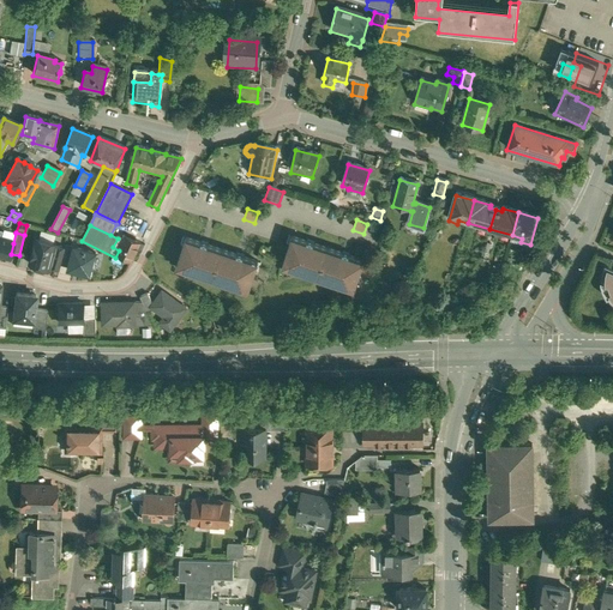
[(119,251),(115,258),(131,264),(139,245),(125,237),(119,251)]
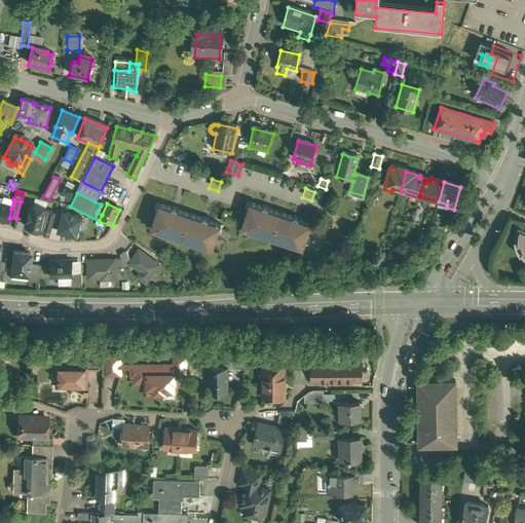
[(280,215),(250,204),(242,227),(252,230),(251,232),(263,236),(263,234),(273,237),(280,215)]
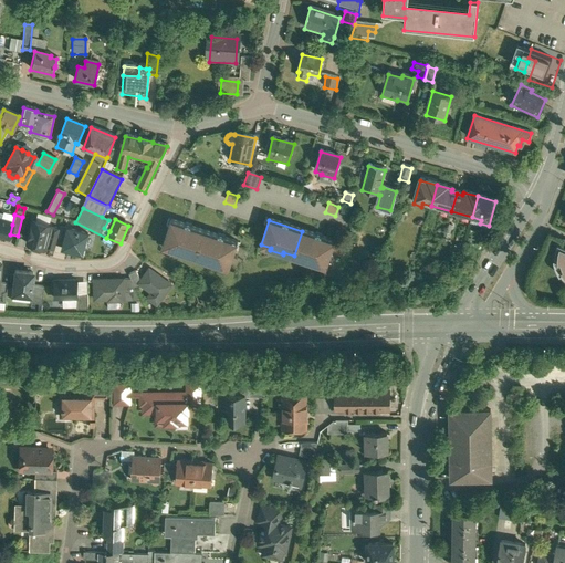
[(12,225),(0,221),(0,238),(8,240),(10,235),(12,225)]
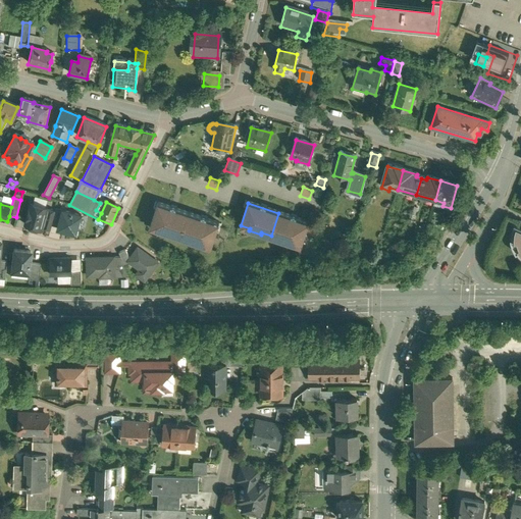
[(189,214),(158,204),(150,226),(160,229),(159,231),(180,239),(180,237),(189,214)]
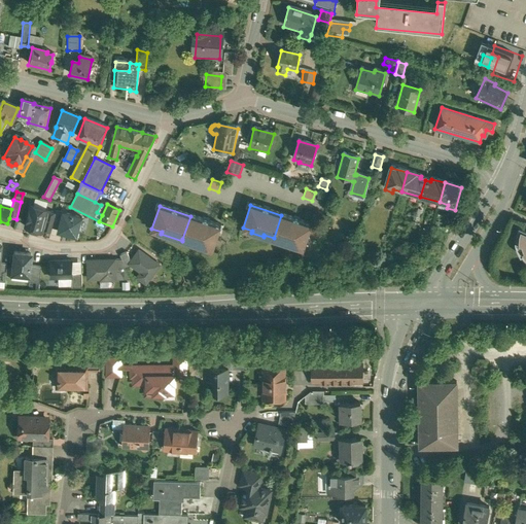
[(48,212),(30,208),(25,229),(42,234),(47,213),(48,212)]
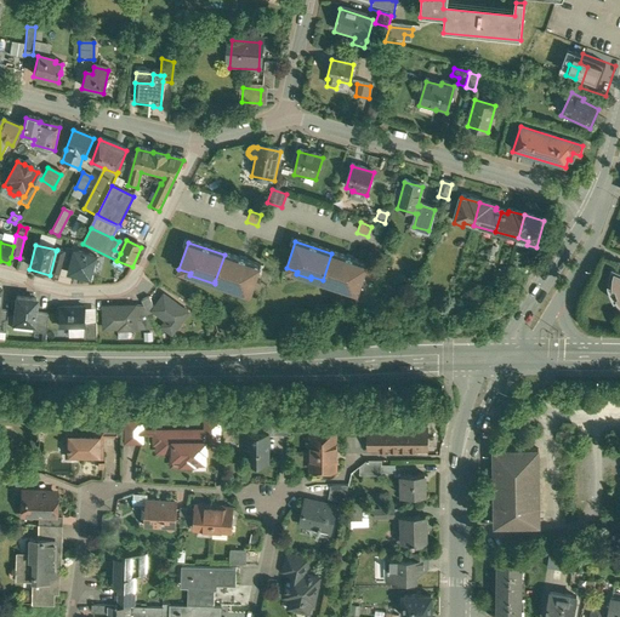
[(66,253),(61,270),(68,272),(74,252),(74,251),(67,250),(66,253)]
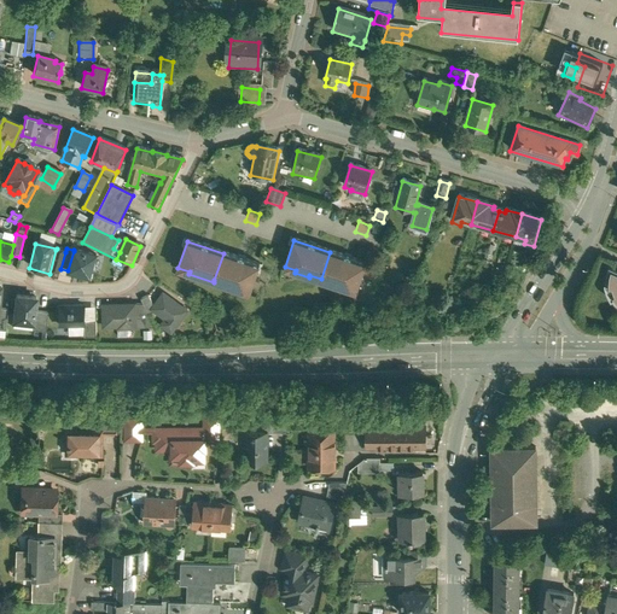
[(65,252),(56,250),(51,272),(59,274),(60,269),(65,252)]
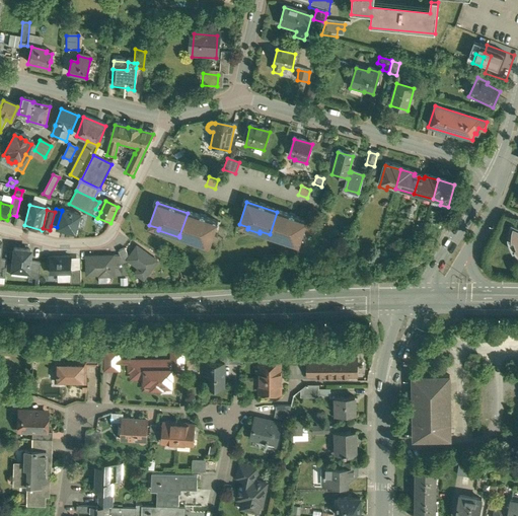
[(80,216),(62,211),(57,227),(58,228),(58,229),(75,234),(80,216)]
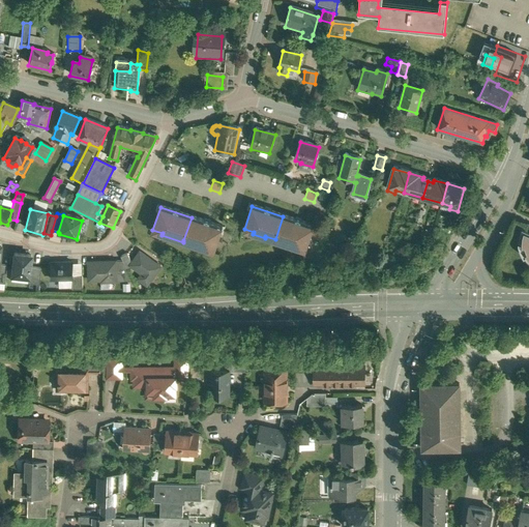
[(314,227),(283,216),(275,239),(285,242),(284,244),(295,249),(296,246),(306,250),(314,227)]
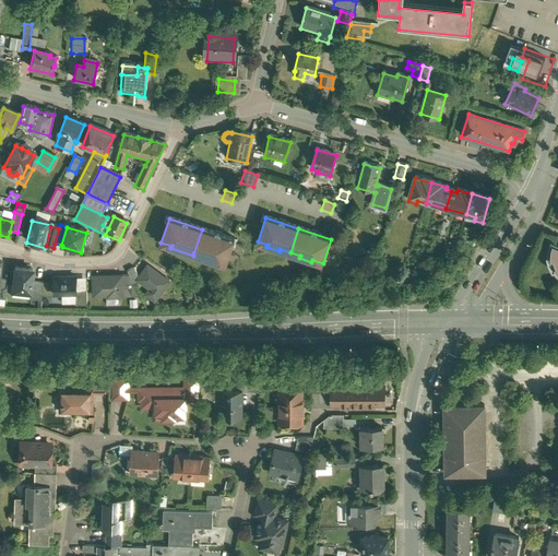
[(235,240),(202,229),(193,253),(203,257),(203,259),(215,263),(216,261),(226,264),(235,240)]
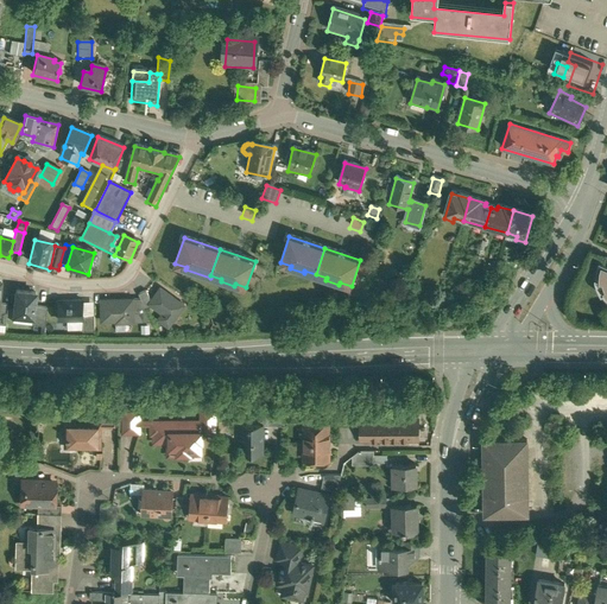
[(606,267),(599,265),(596,269),(596,272),(595,278),(595,280),(594,281),(594,284),(594,285),(596,291),(599,296),(601,298),(602,297),(605,300),(606,302),(606,267)]
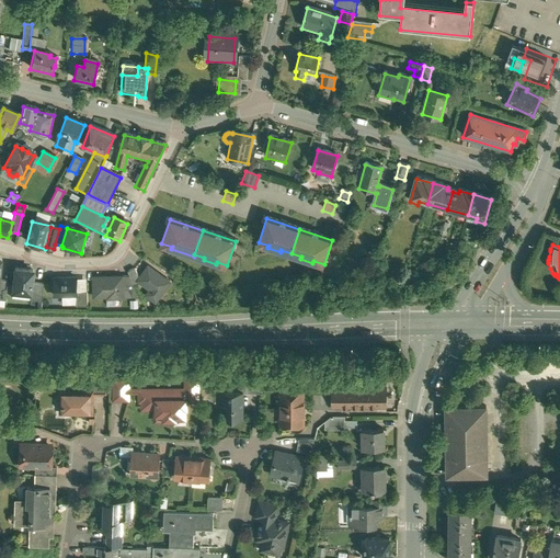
[(169,284),(148,269),(139,281),(137,283),(140,284),(150,292),(146,297),(155,304),(169,284)]
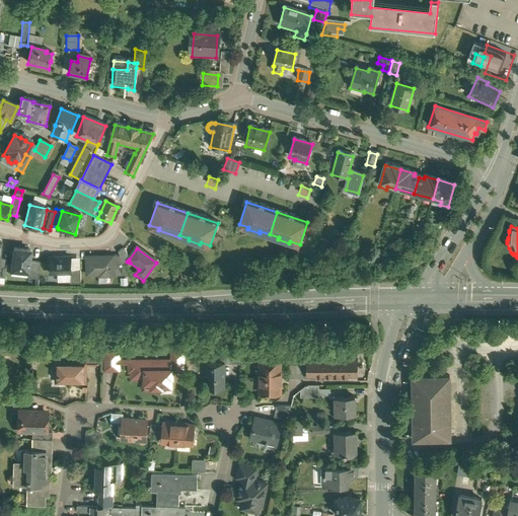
[(29,251),(13,249),(11,271),(27,273),(28,263),(29,251)]
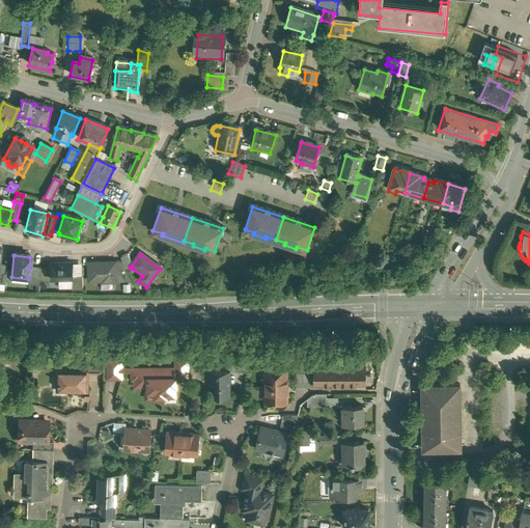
[(132,266),(127,255),(120,258),(122,262),(127,272),(133,269),(130,268),(132,266)]
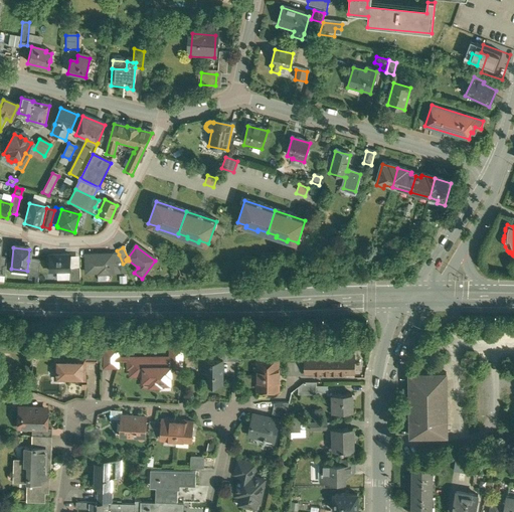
[(123,264),(119,254),(112,256),(113,275),(129,275),(123,264)]
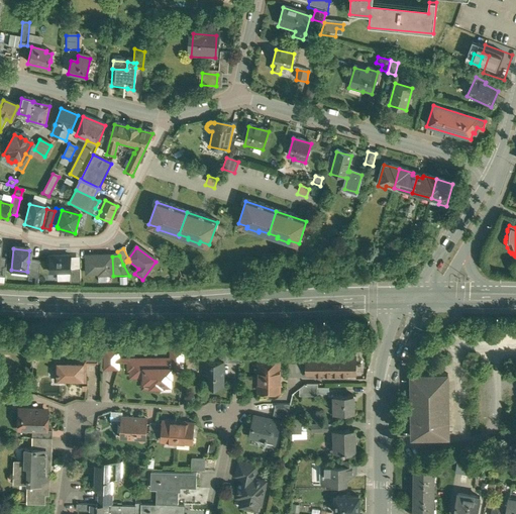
[(112,257),(86,257),(86,276),(98,275),(98,277),(113,276),(112,257)]
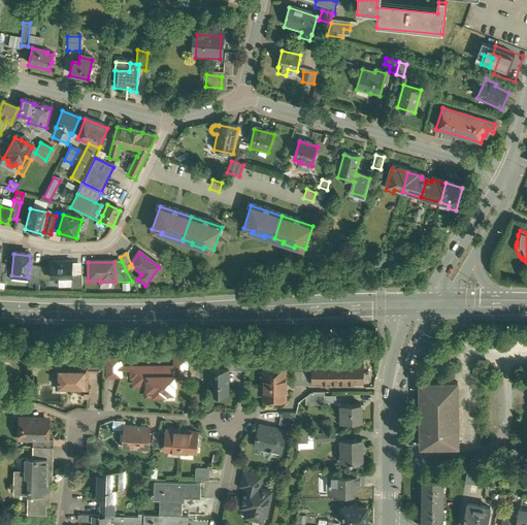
[(71,263),(50,264),(50,280),(71,280),(72,280),(72,276),(71,263)]
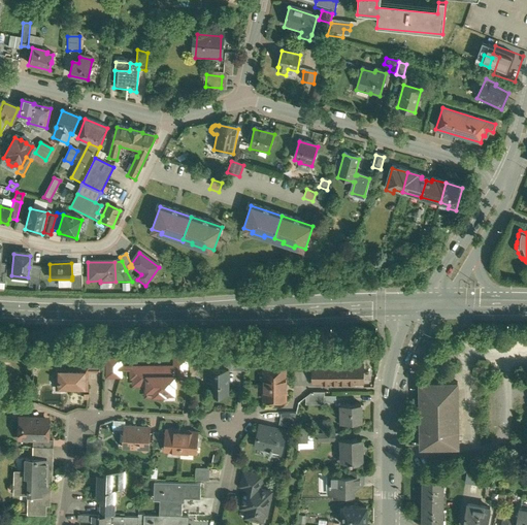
[(40,268),(29,267),(28,277),(27,284),(38,285),(40,268)]
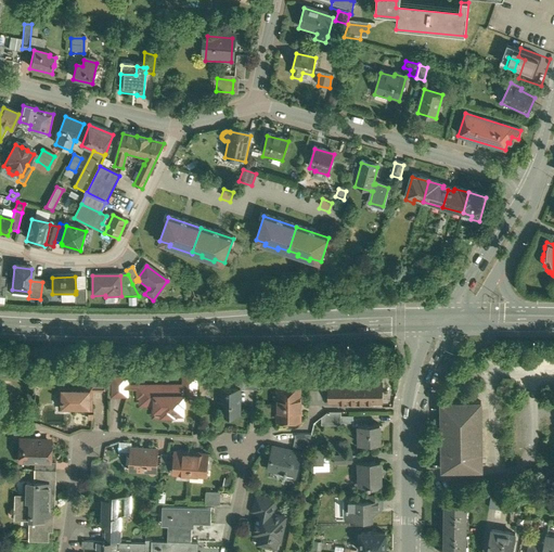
[(86,291),(76,291),(76,294),(75,294),(75,305),(87,305),(86,291)]
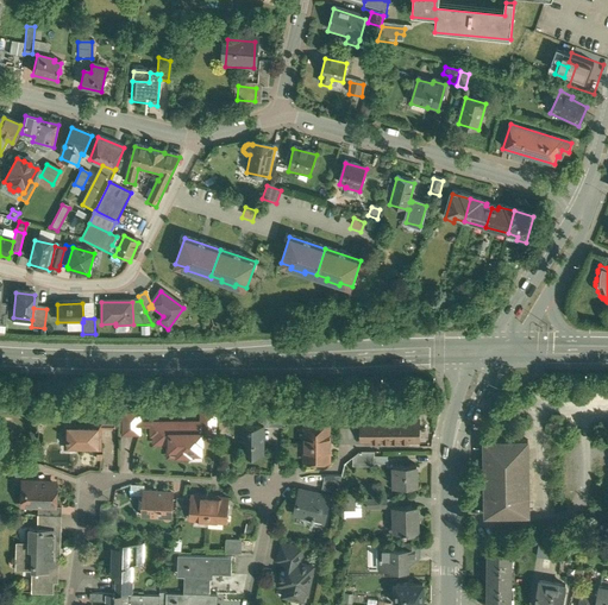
[(114,415),(91,414),(91,428),(100,428),(100,429),(114,429),(114,415)]
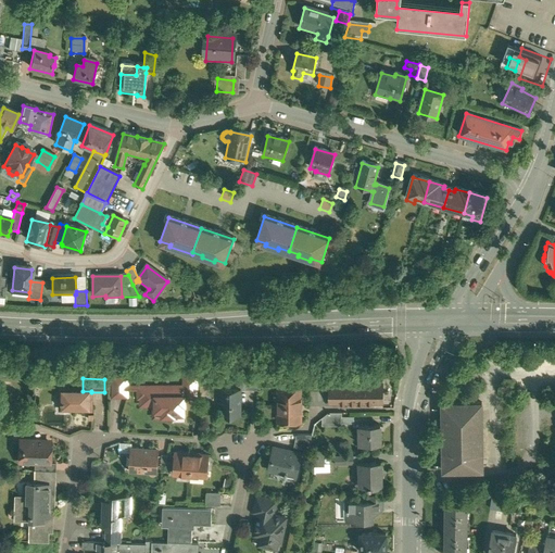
[(127,379),(113,379),(113,387),(113,399),(126,399),(126,384),(127,384),(127,379)]
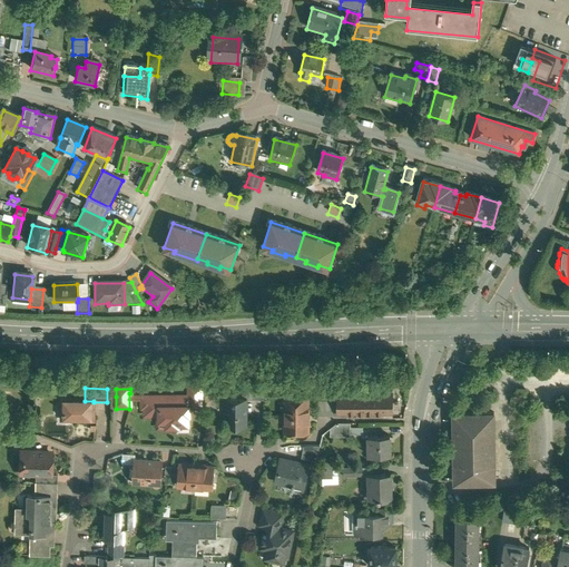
[(200,389),(188,389),(188,400),(193,400),(193,409),(202,409),(200,389)]
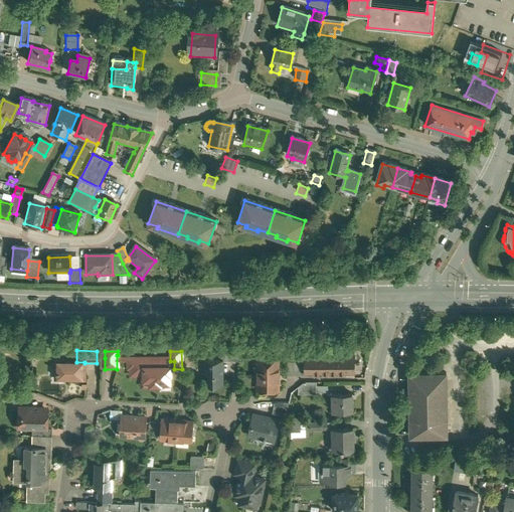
[(239,351),(220,351),(220,361),(240,361),(239,351)]
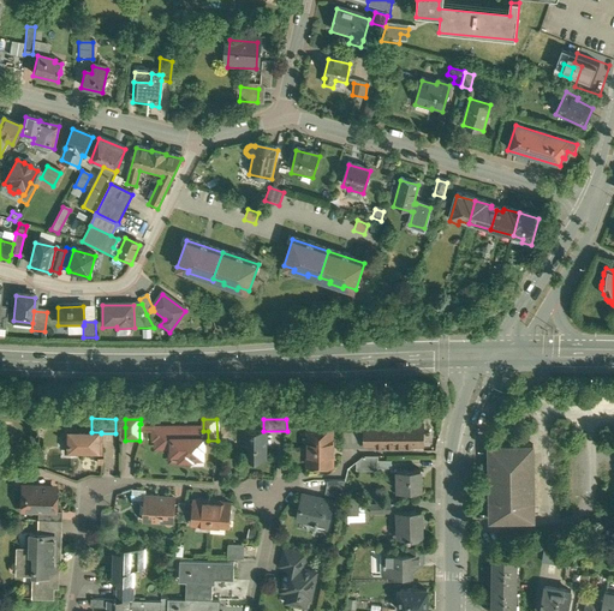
[(364,426),(364,427),(364,435),(364,448),(385,448),(383,427),(364,426)]
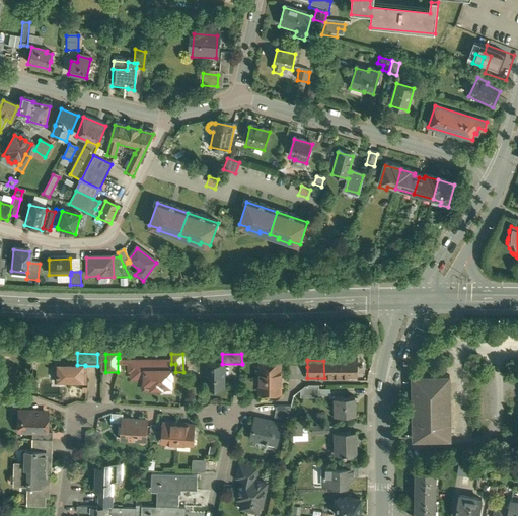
[(340,360),(323,361),(324,378),(341,378),(340,360)]
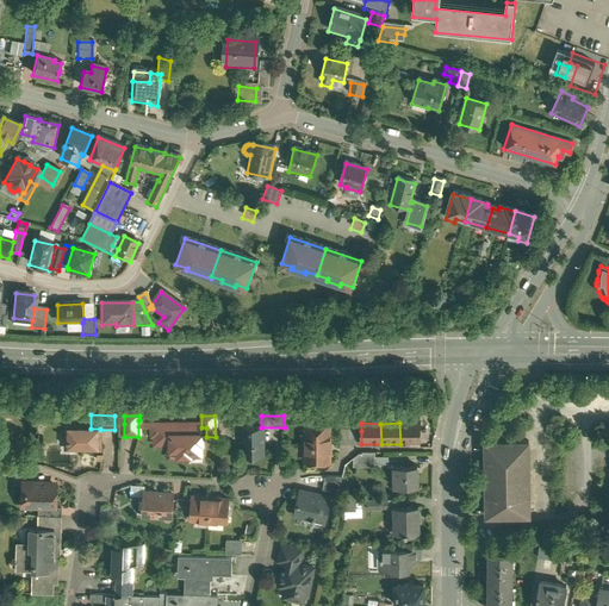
[(420,423),(399,423),(401,444),(420,444),(420,423)]
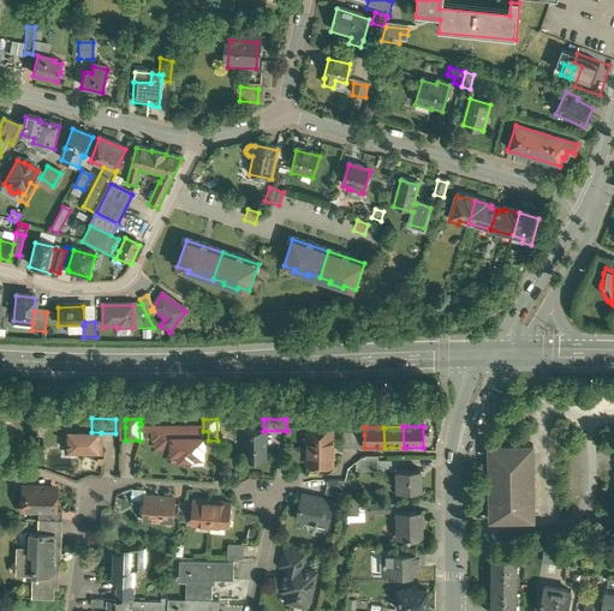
[(203,431),(154,431),(154,441),(156,441),(156,449),(170,449),(172,451),(172,455),(172,456),(179,456),(179,462),(192,462),(192,460),(204,460),(204,449),(208,445),(208,441),(208,431),(203,431)]
